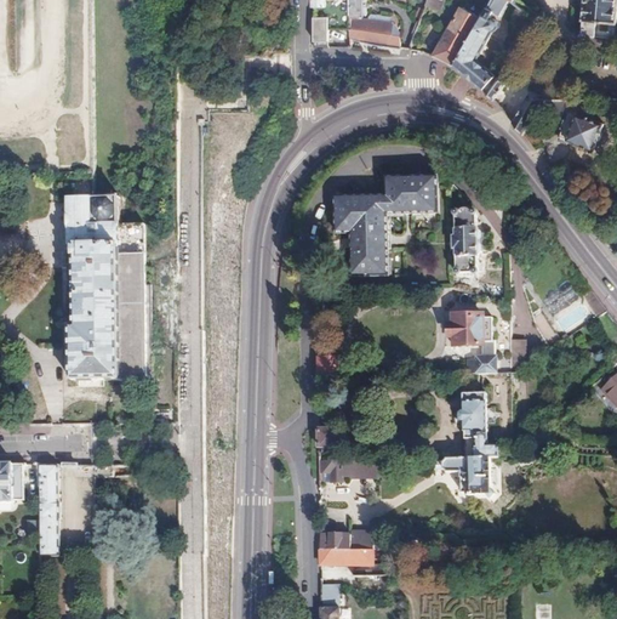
[(310,0),(312,44),(326,45),(326,39),(327,39),(327,27),(348,27),(348,13),(347,0),(310,0)]
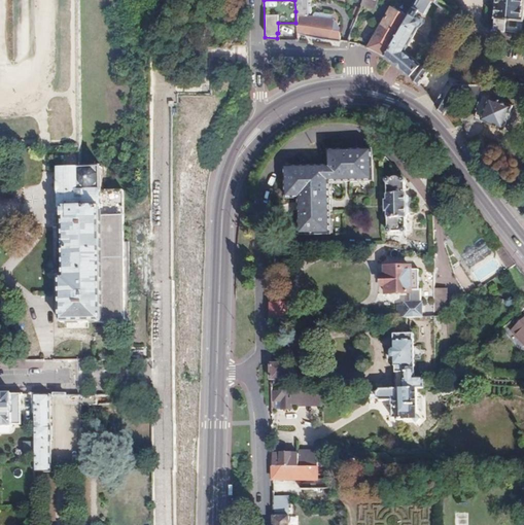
[(294,0),(295,11),(309,10),(308,0),(294,0)]
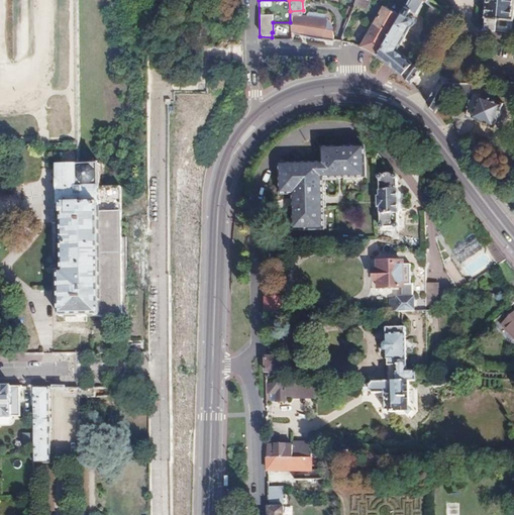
[(406,0),(401,10),(378,53),(400,72),(410,60),(396,48),(409,24),(412,22),(414,19),(413,16),(411,14),(406,13),(409,9),(414,11),(420,0),(406,0)]
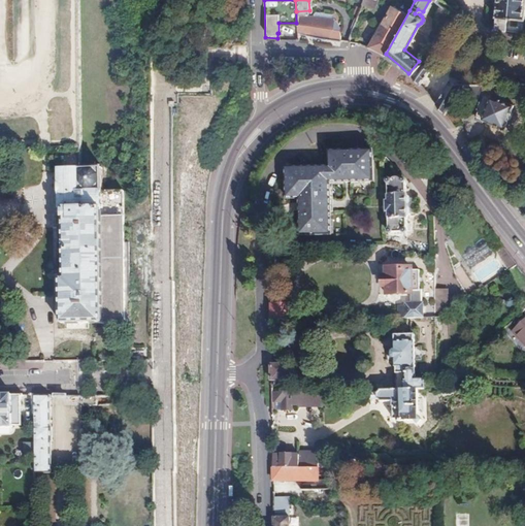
[(434,0),(454,14),(456,11),(441,0),(434,0)]
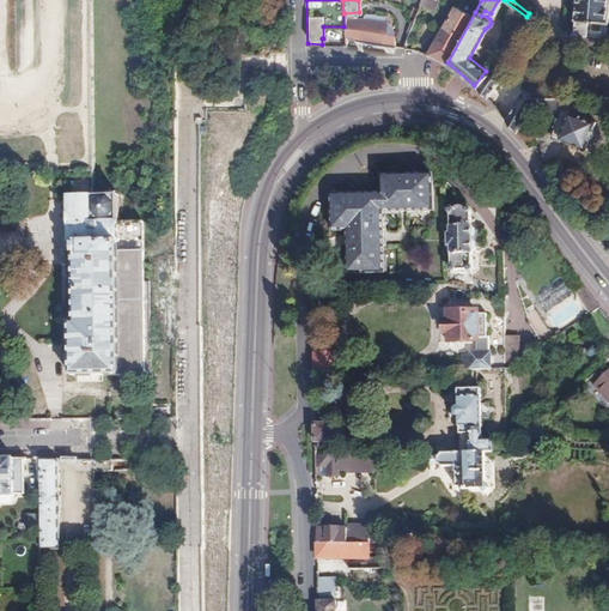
[(574,17),(572,31),(604,36),(606,20),(608,20),(608,0),(573,0),(572,17),(574,17)]
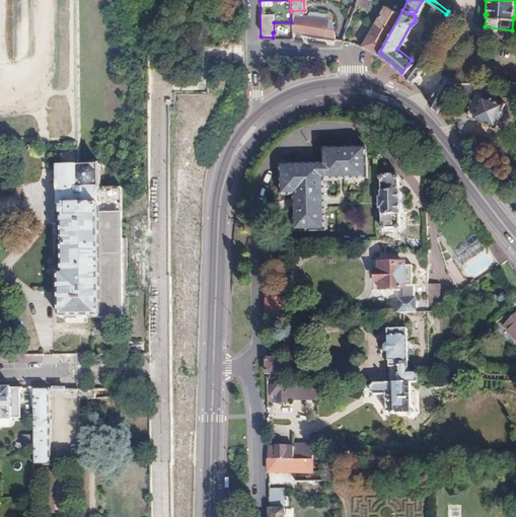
[(379,53),(402,10),(394,5),(392,8),(383,3),(361,44),(379,53)]
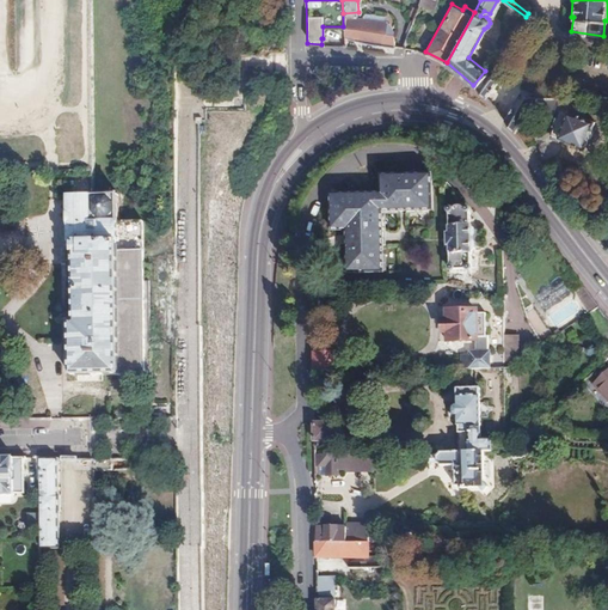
[(343,13),(343,26),(343,37),(369,42),(393,46),(390,32),(380,31),(382,16),(376,14),(376,19),(343,13)]
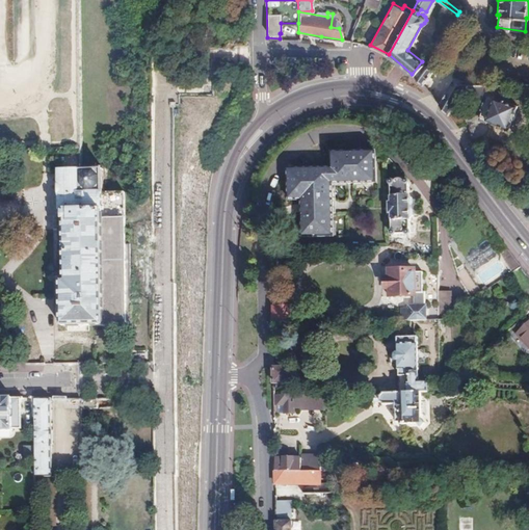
[(427,56),(422,61),(412,74),(422,82),(431,69),(427,65),(431,59),(427,56)]
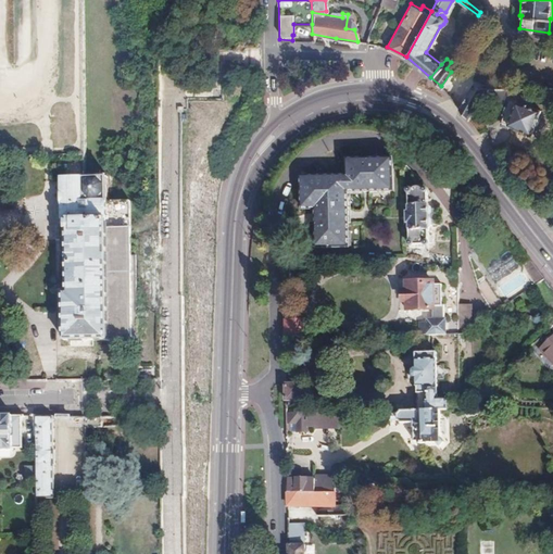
[(472,87),(459,108),(467,118),(485,87),(472,87)]
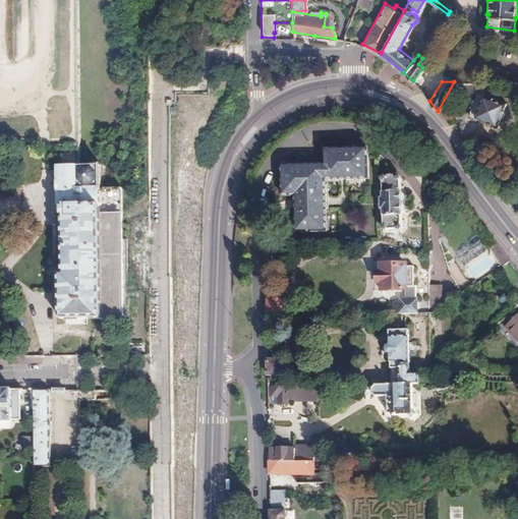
[(471,107),(469,113),(482,118),(482,119),(497,124),(504,102),(495,98),(497,91),(486,87),(483,95),(477,92),(474,99),(472,98),(469,106),(471,107)]
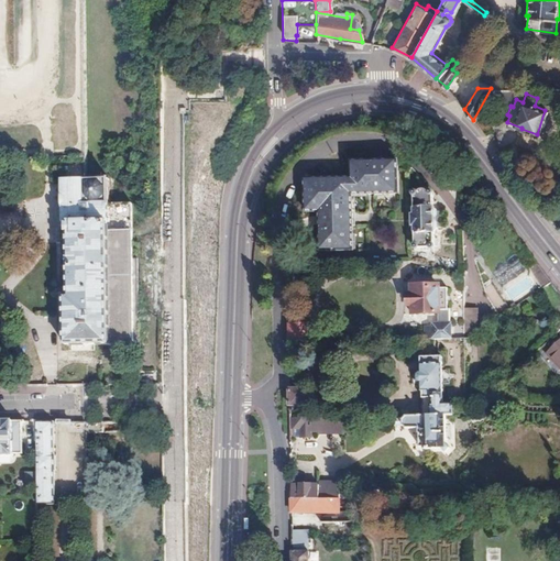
[(349,177),(304,176),(304,209),(317,209),(317,249),(351,249),(350,195),(396,194),(396,161),(350,161),(349,177)]
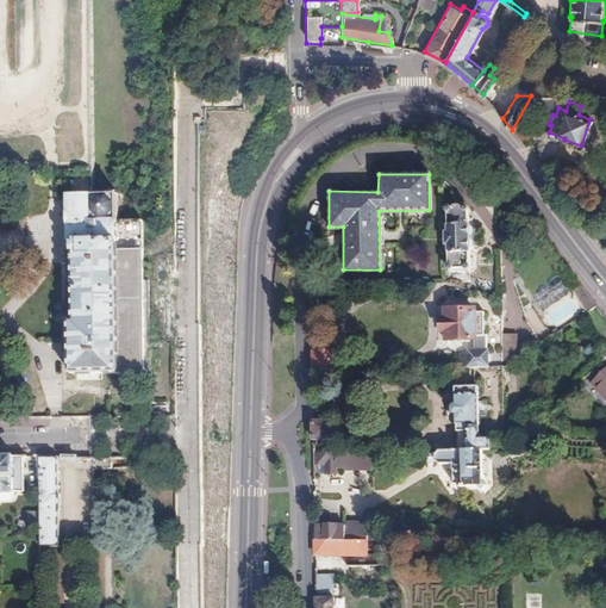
[(66,237),(69,239),(72,316),(67,317),(68,371),(114,371),(114,372),(142,371),(141,250),(139,218),(120,219),(113,221),(113,217),(113,192),(88,192),(66,193),(66,237)]
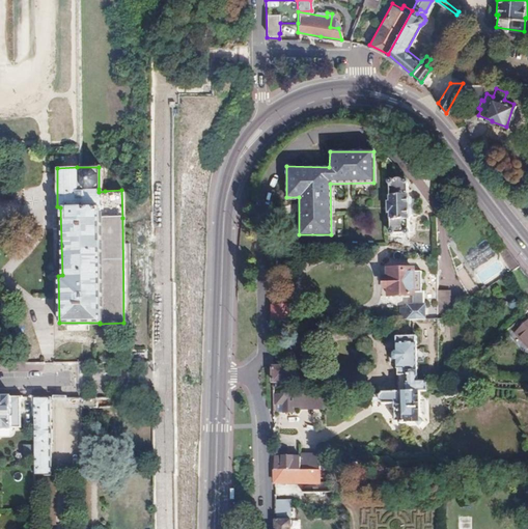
[(389,183),(387,183),(387,185),(388,185),(387,200),(386,200),(386,214),(388,214),(388,219),(389,219),(389,226),(388,226),(388,228),(392,229),(392,231),(401,231),(403,228),(406,229),(406,226),(405,225),(406,216),(407,216),(408,214),(408,209),(406,206),(406,204),(407,204),(408,201),(408,196),(406,195),(406,192),(405,192),(405,185),(406,185),(406,183),(403,183),(399,177),(397,176),(393,176),(390,179),(389,183)]
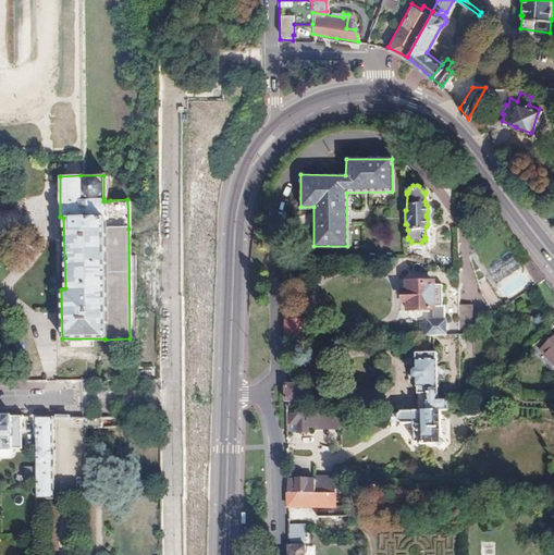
[(419,333),(444,333),(444,318),(440,318),(440,307),(440,284),(431,284),(431,283),(406,283),(406,291),(401,291),(398,292),(398,299),(399,301),(406,301),(407,308),(427,308),(427,318),(427,320),(419,320),(419,333)]
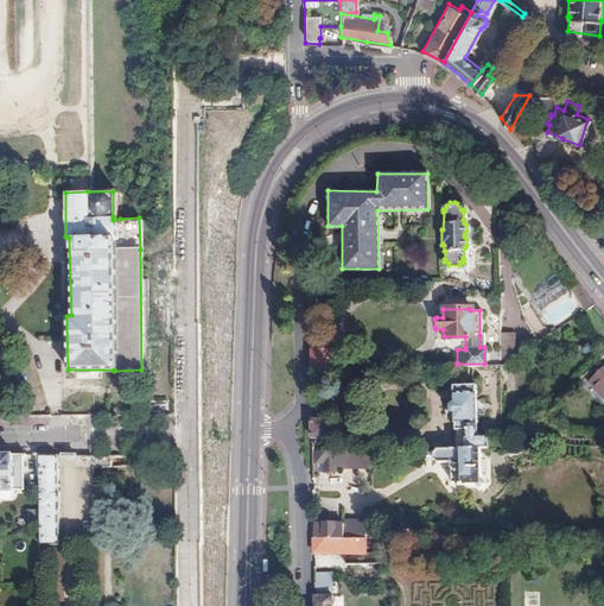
[(309,365),(332,365),(334,347),(309,347),(309,365)]
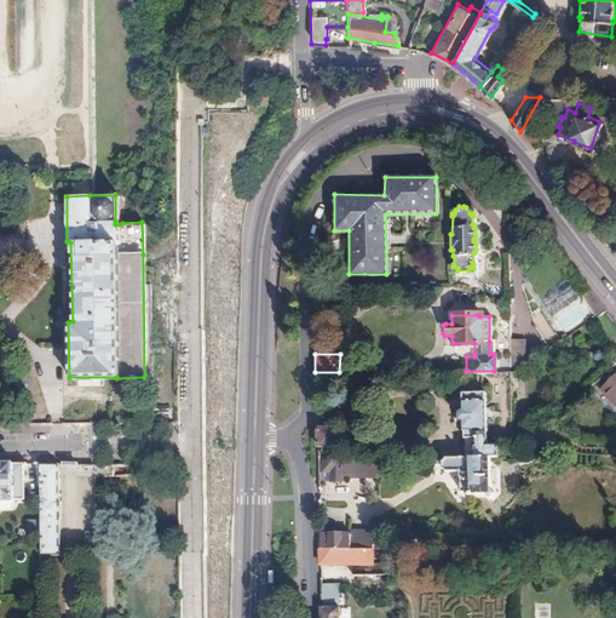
[(615,368),(597,385),(615,407),(615,368)]
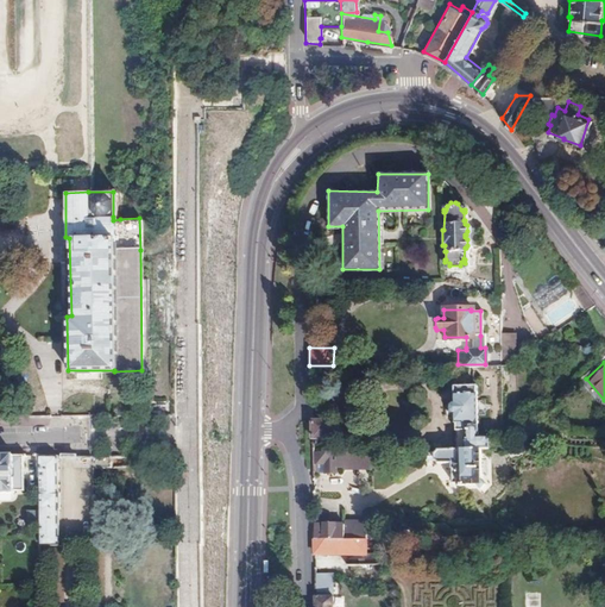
[(479,448),(489,448),(489,437),(476,437),(476,414),(483,414),(483,399),(476,399),(474,386),(453,386),(453,401),(451,401),(448,404),(448,408),(452,412),(453,413),(454,448),(479,448)]
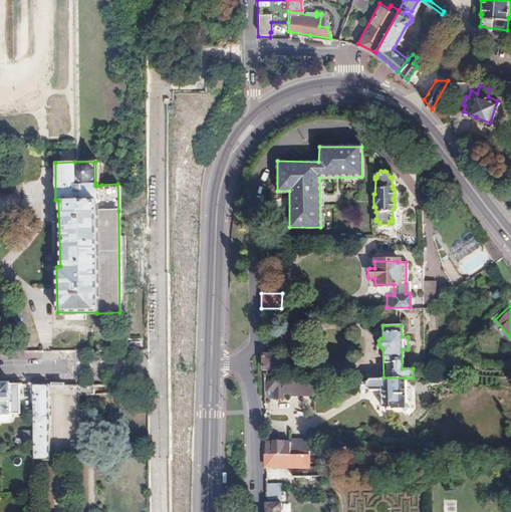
[(275,352),(262,352),(262,368),(265,368),(275,368),(275,352)]
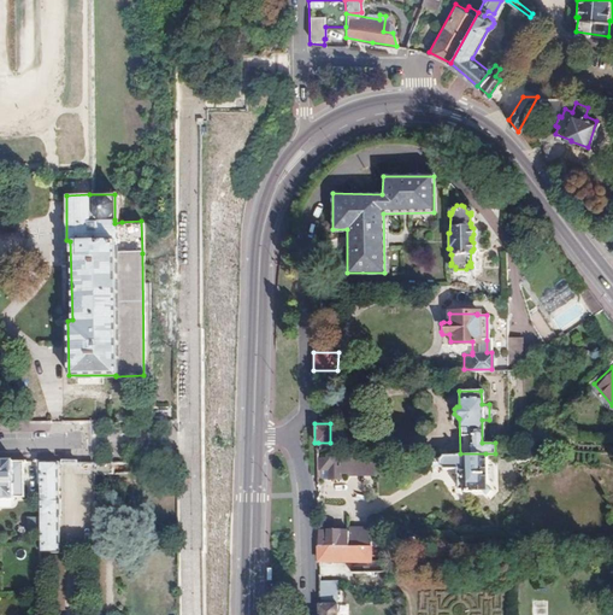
[(487,485),(485,454),(460,454),(437,455),(437,464),(443,468),(454,467),(455,473),(457,473),(457,488),(461,488),(461,490),(473,490),(473,488),(479,488),(485,493),(490,488),(487,485)]
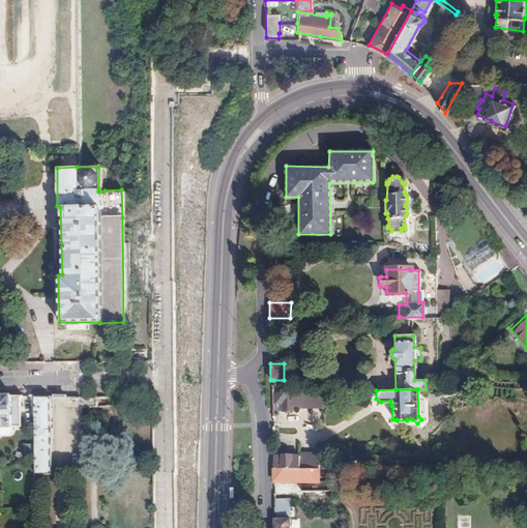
[(292,391),(270,391),(270,402),(282,402),(282,410),(290,410),(290,404),(292,404),(292,391)]
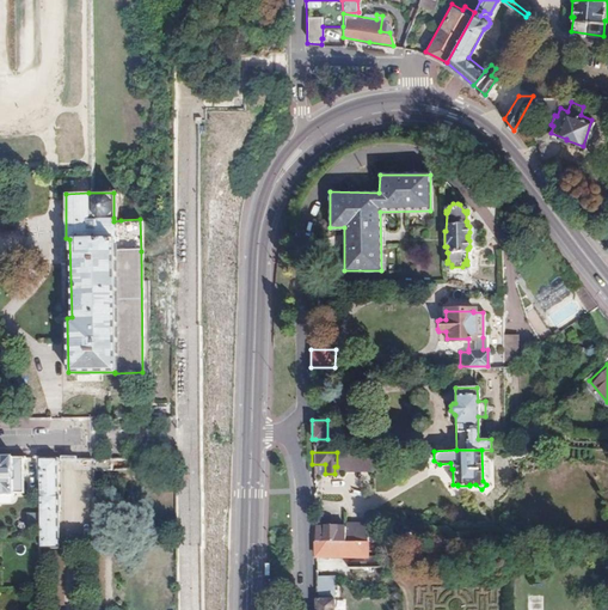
[(0,496),(12,498),(12,495),(22,495),(20,455),(0,455),(0,496)]
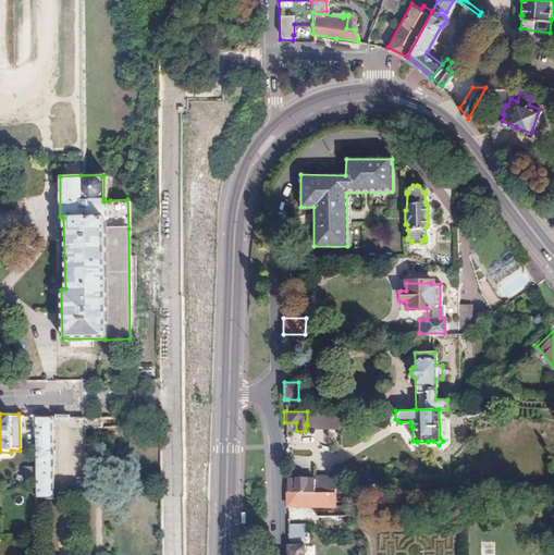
[(51,415),(34,416),(34,465),(34,497),(51,497),(50,464),(52,464),(51,415)]
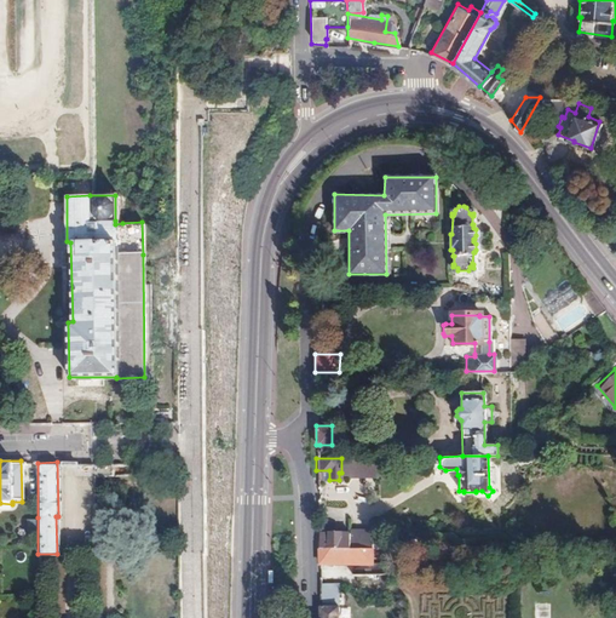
[(362,547),(369,547),(369,531),(317,531),(317,547),(362,547)]
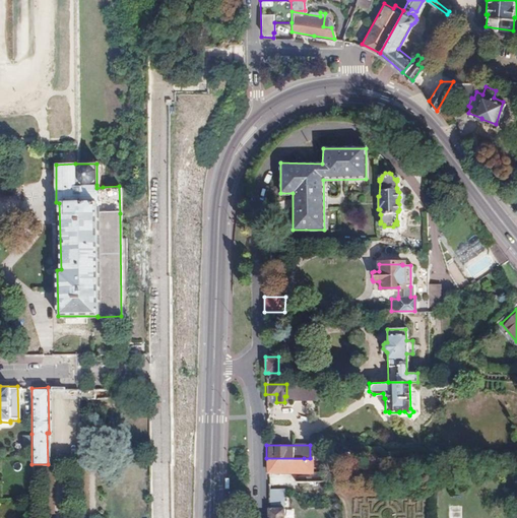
[(313,458),(304,458),(266,458),(266,470),(304,469),(313,469),(313,458)]
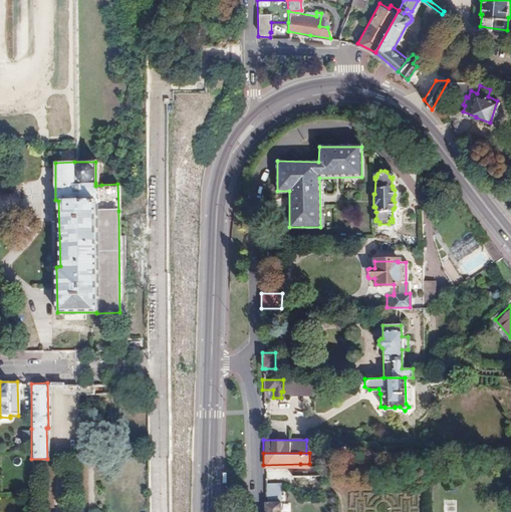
[(309,464),(300,464),(290,469),(290,475),(342,475),(342,465),(309,464)]
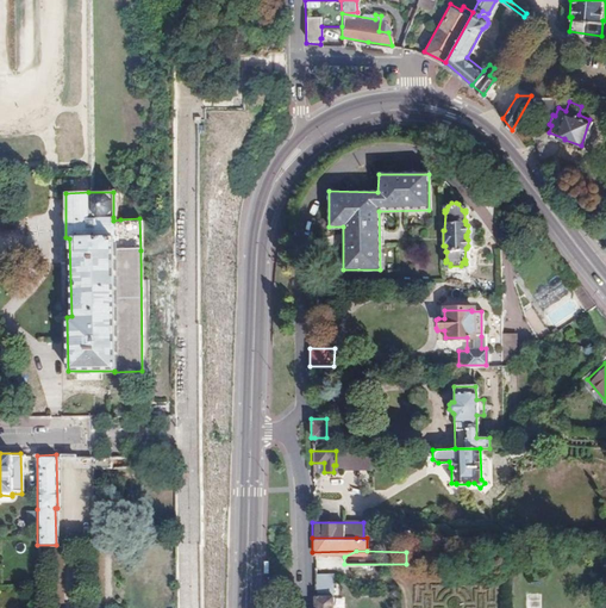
[(312,583),(319,583),(326,583),(326,572),(312,572),(312,583)]
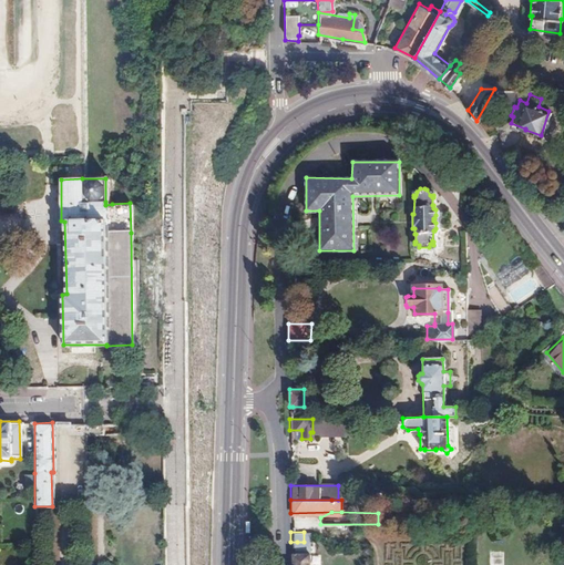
[(290,553),(290,564),(308,564),(308,553),(290,553)]
